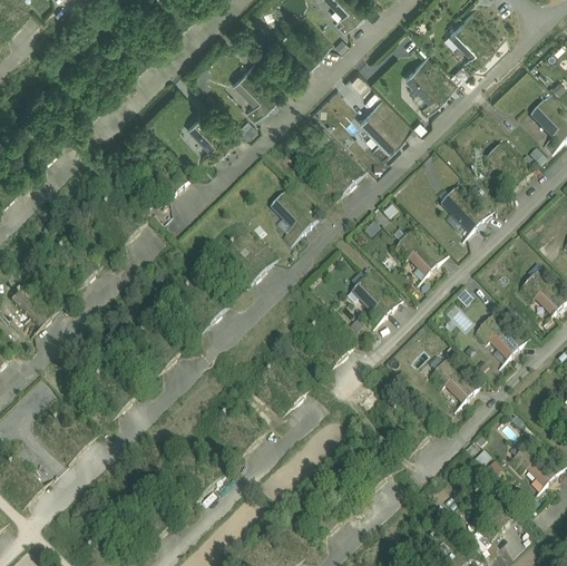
[(21,18),(3,0),(0,0),(0,19),(9,29),(21,18)]
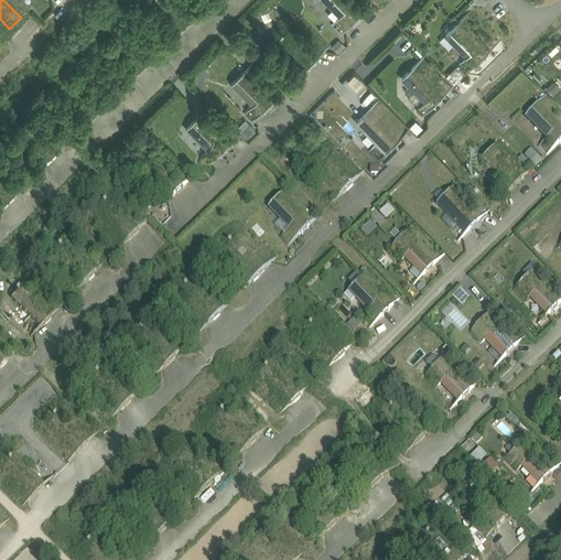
[(359,9),(351,0),(327,0),(347,21),(359,9)]
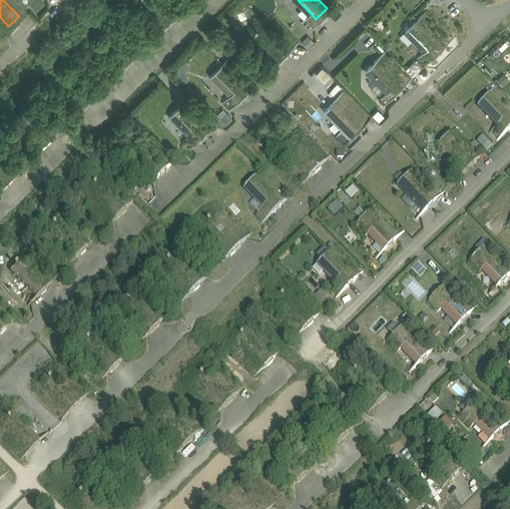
[(440,43),(414,17),(403,27),(429,54),(440,43)]
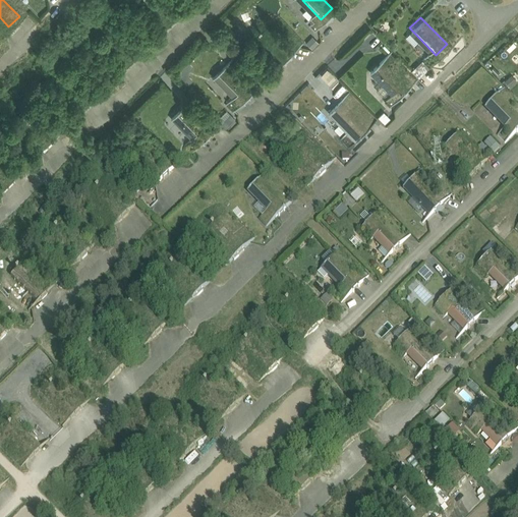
[(291,48),(265,21),(253,32),(280,59),(291,48)]
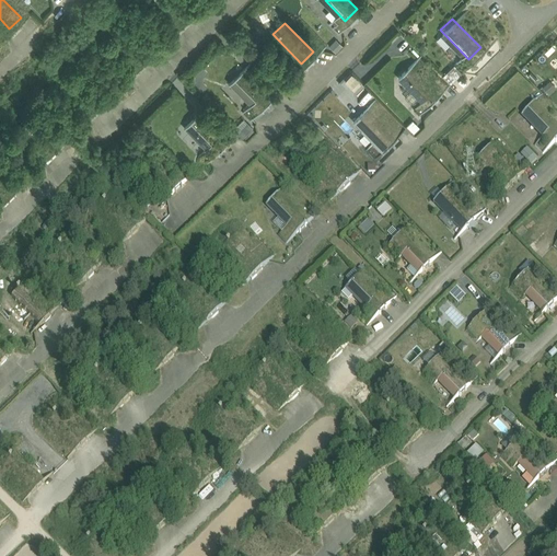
[(333,48),(339,42),(333,34),(325,41),(333,48)]
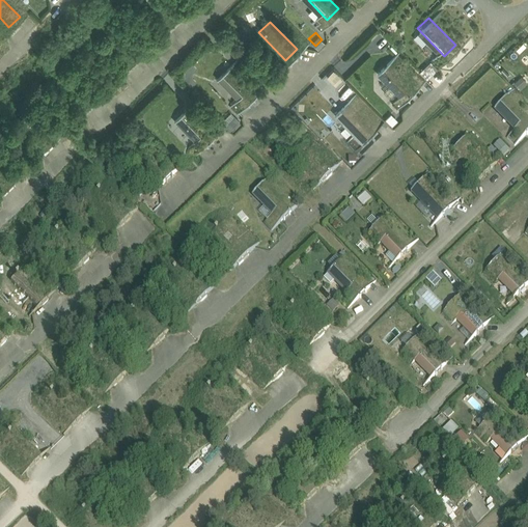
[(189,79),(194,75),(188,67),(193,62),(190,58),(178,68),(189,79)]
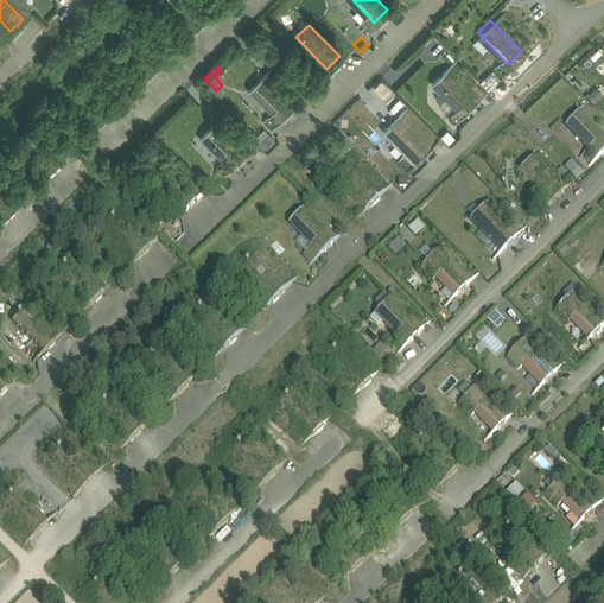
[(474,99),(443,67),(430,80),(461,110),(474,99)]
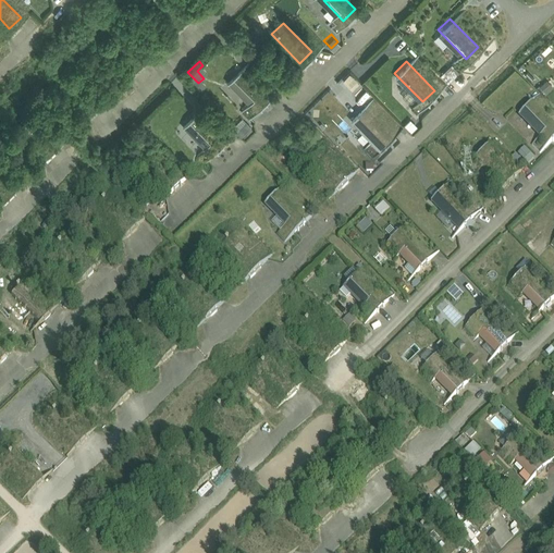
[(268,94),(239,65),(228,76),(256,106),(268,94)]
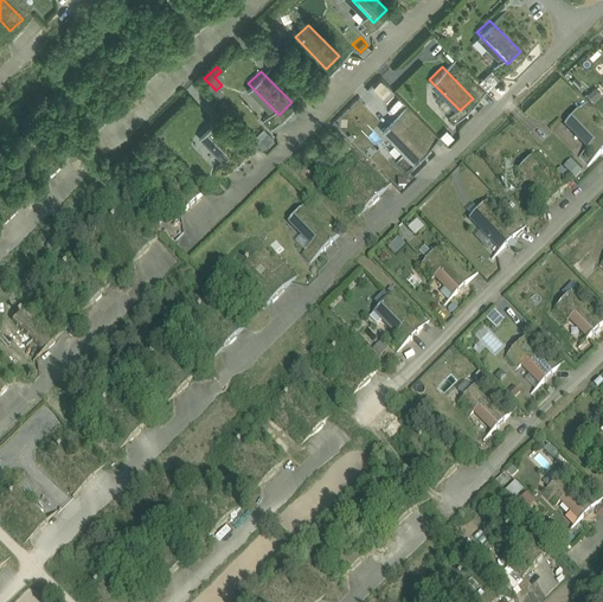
[(602,143),(602,135),(576,108),(564,121),(595,153),(602,143)]
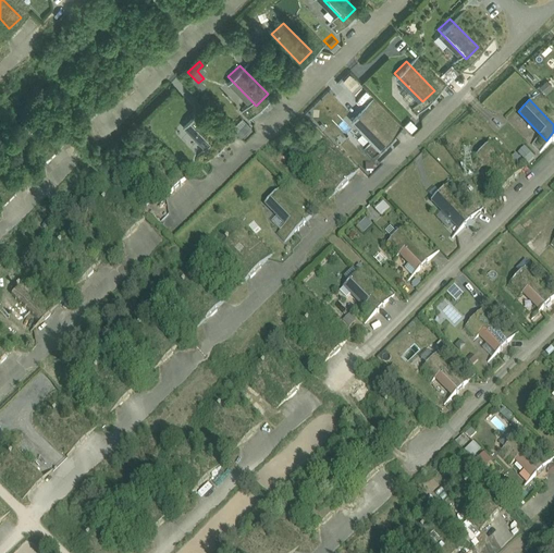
[(391,133),(362,103),(351,115),(379,145),(391,133)]
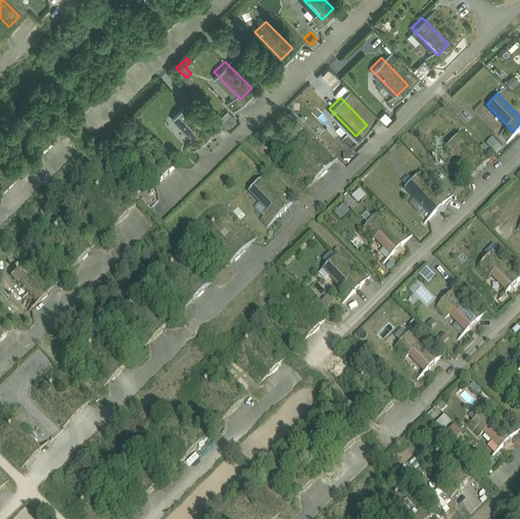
[(209,129),(183,101),(173,112),(199,139),(209,129)]
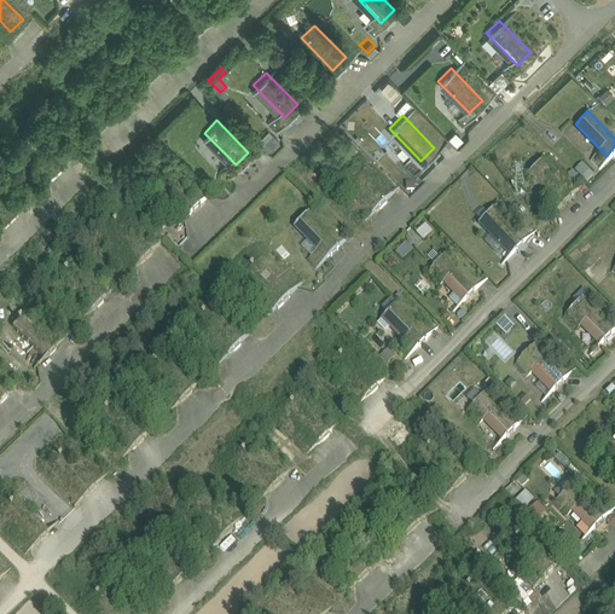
[(267,146),(278,137),(272,129),(261,139),(267,146)]
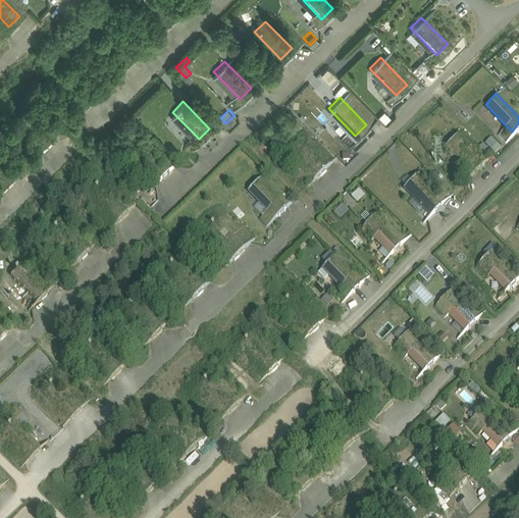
[(488,133),(482,140),(488,146),(495,140),(488,133)]
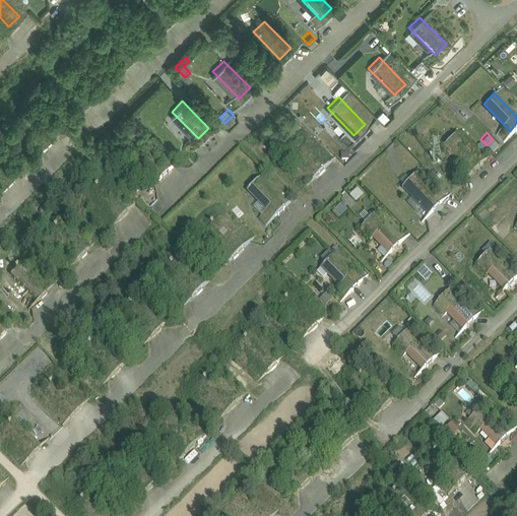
[(479,159),(453,133),(442,143),(468,171),(479,159)]
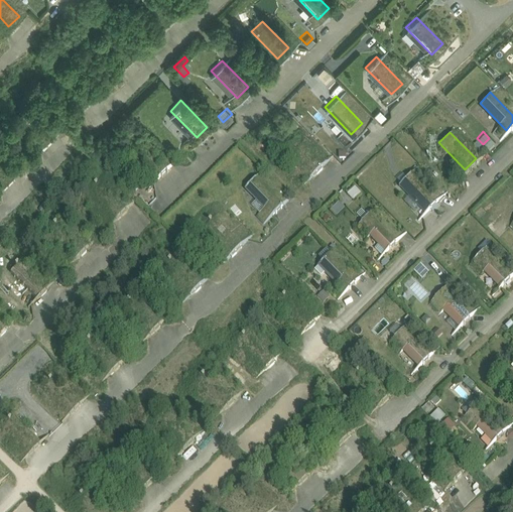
[(322,162),(295,136),(284,146),(310,173),(322,162)]
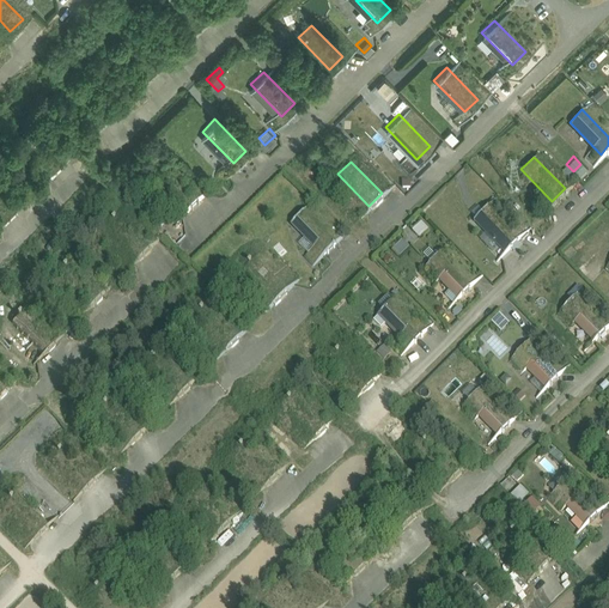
[(567,164),(560,168),(565,177),(572,174),(567,164)]
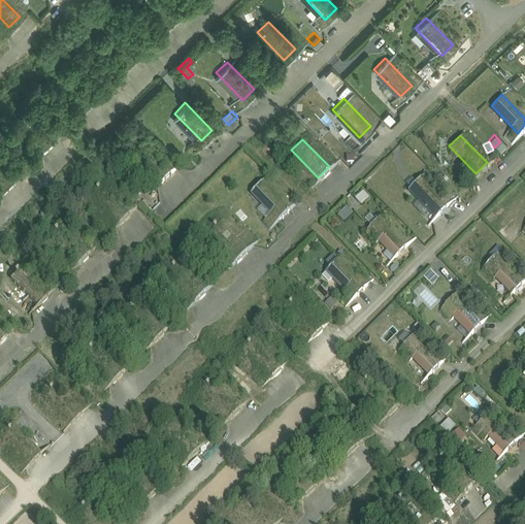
[(170,170),(143,143),(132,154),(159,182),(170,170)]
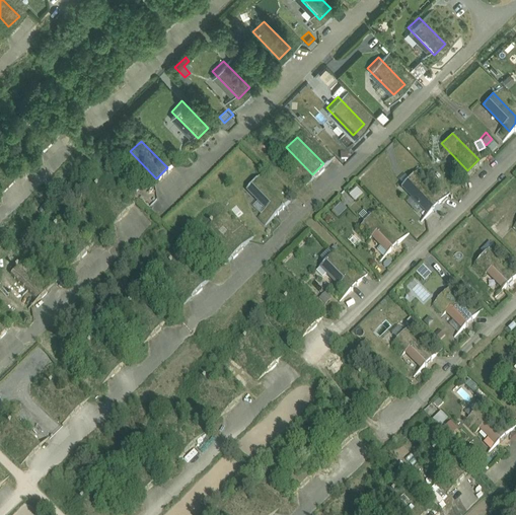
[(12,171),(0,158),(0,181),(1,182),(12,171)]
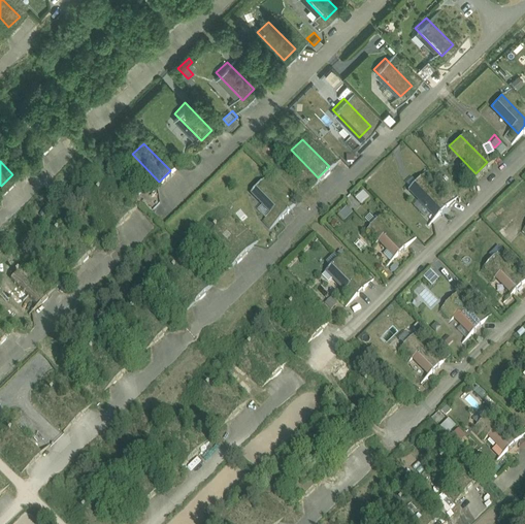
[(446,203),(419,175),(407,187),(434,214),(446,203)]
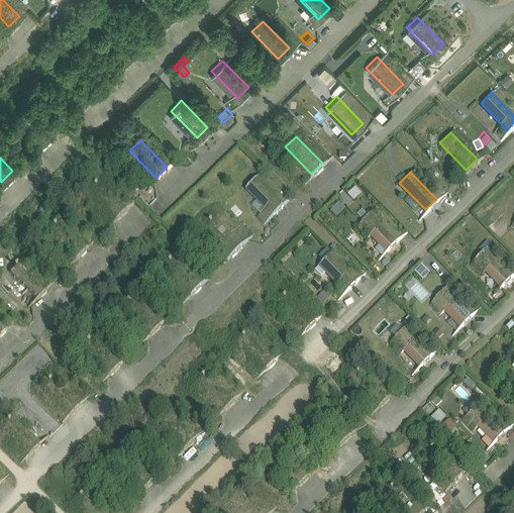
[(282,203),(254,176),(243,187),(271,213),(282,203)]
